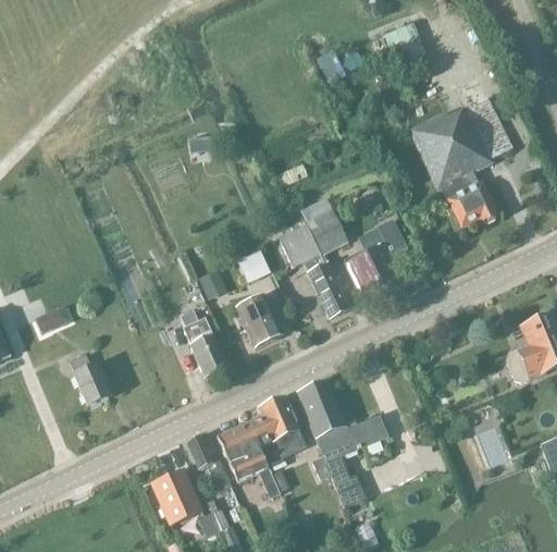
[(431,61),(415,23),(385,35),(401,73),(431,61)]
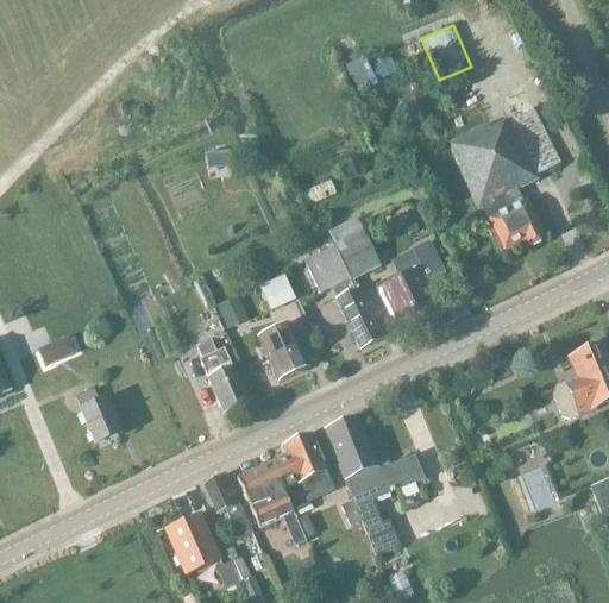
[(489,125),(487,121),(445,142),(477,207),(482,205),(488,217),(482,219),(498,252),(522,240),(523,243),(528,240),(532,243),(539,239),(540,233),(544,232),(527,196),(523,199),(518,188),(538,177),(535,174),(560,162),(532,105),(489,125)]
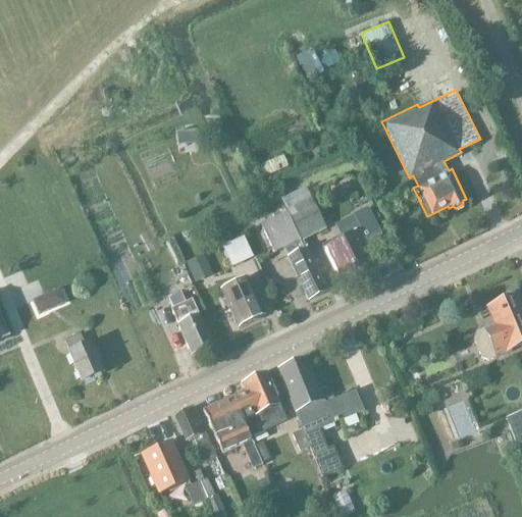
[(197,140),(196,126),(184,128),(185,141),(197,140)]
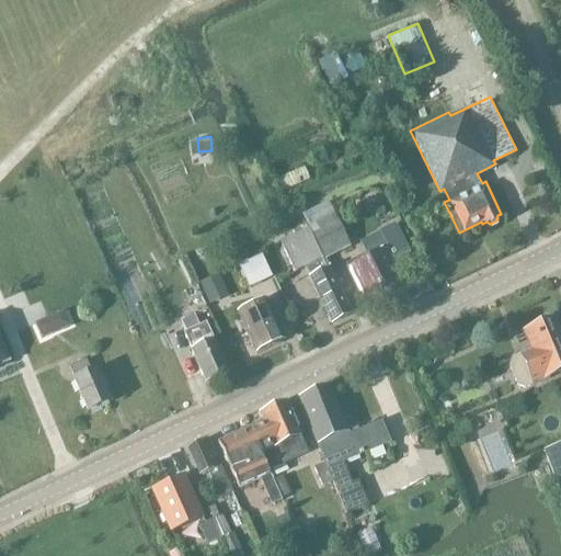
[(335,210),(310,223),(327,256),(352,242),(335,210)]
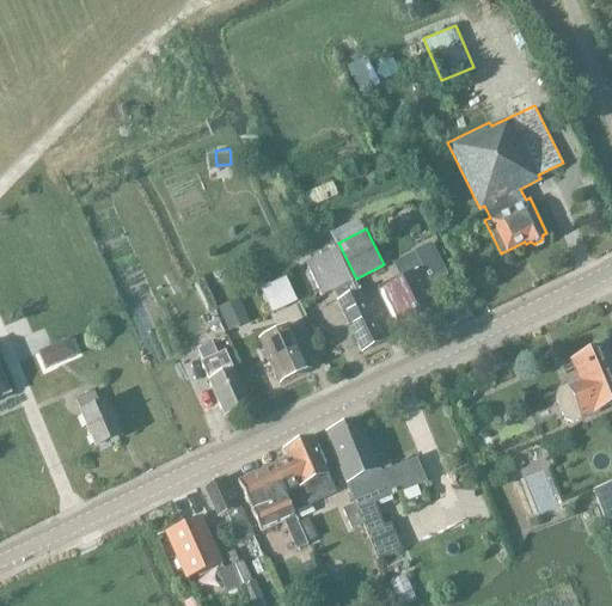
[(305,258),(320,294),(352,280),(336,244),(305,258)]
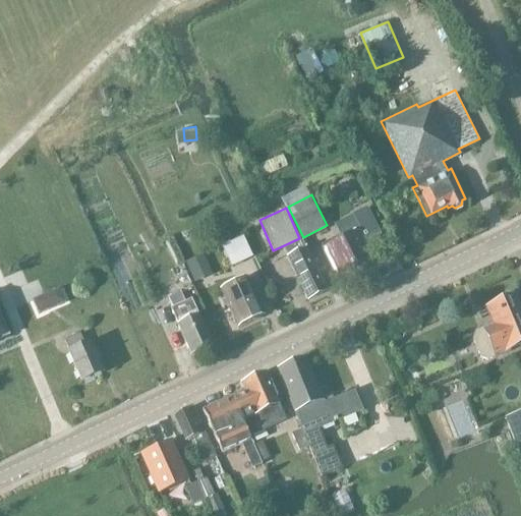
[(353,213),(333,222),(340,235),(322,244),(337,273),(374,254),(353,213)]
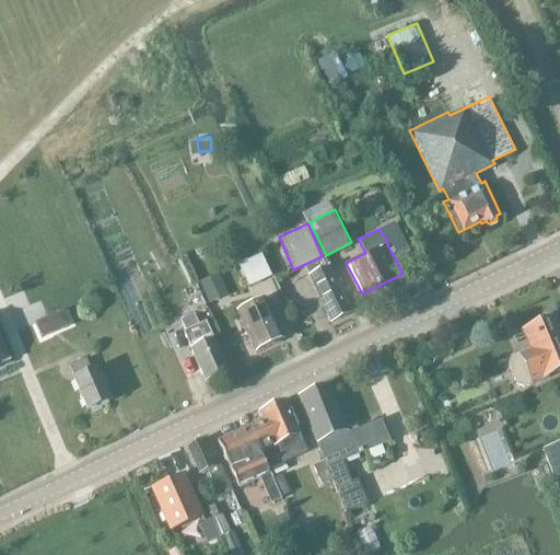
[(236,258),(247,281),(269,270),(259,249),(236,258)]
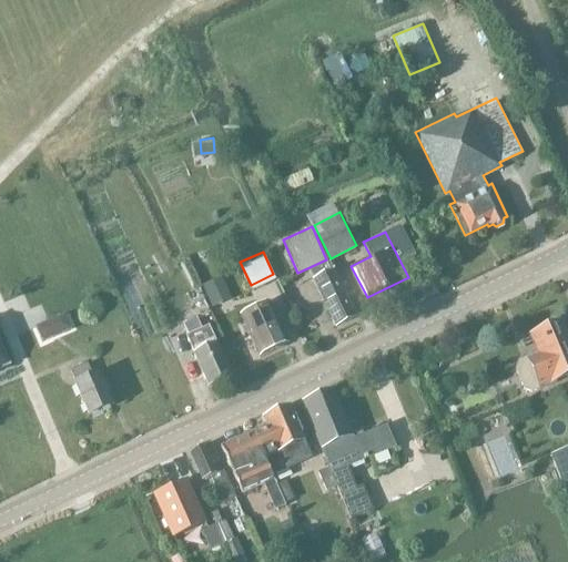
[(312,277),(335,324),(357,313),(334,266),(312,277)]
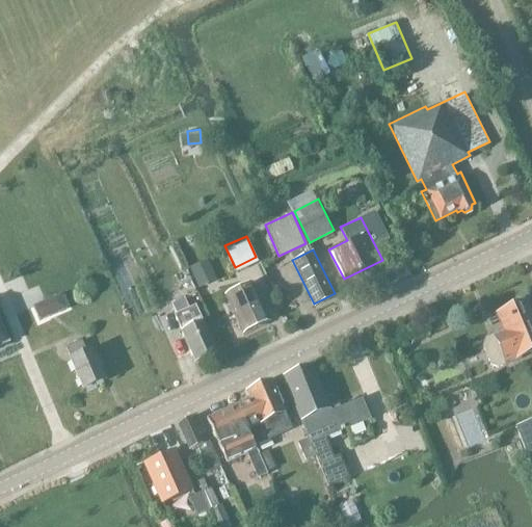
[(188,264),(195,280),(206,275),(198,259),(188,264)]
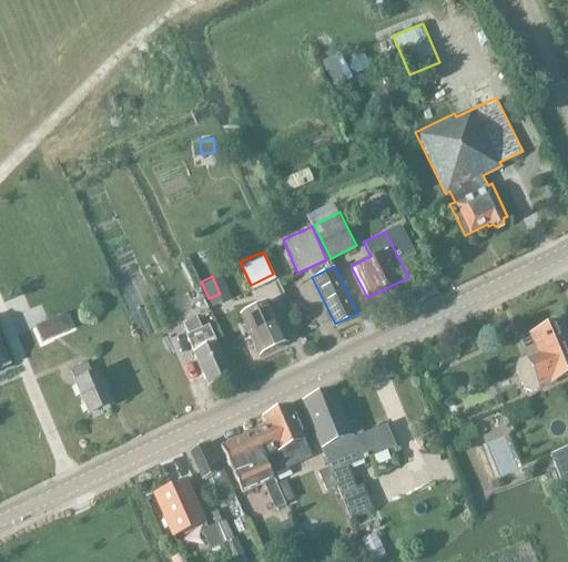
[(239,314),(257,351),(285,338),(267,299),(239,314)]
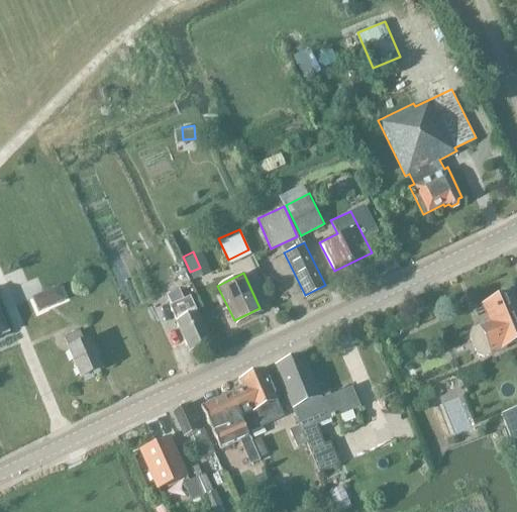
[(168,303),(189,348),(210,339),(190,294),(183,297),(179,288),(167,293),(171,302),(168,303)]
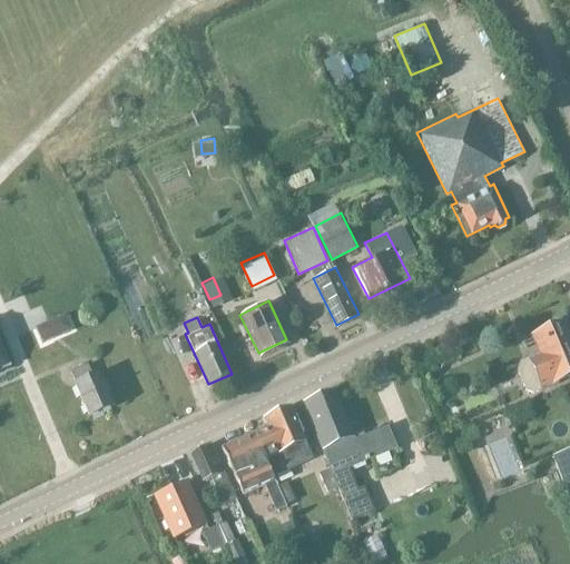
[(521,359),(517,368),(523,385),(534,391),(558,381),(552,369),(569,362),(569,330),(564,318),(561,320),(560,318),(552,318),(547,324),(547,326),(532,333),(540,350),(529,356),(521,359)]
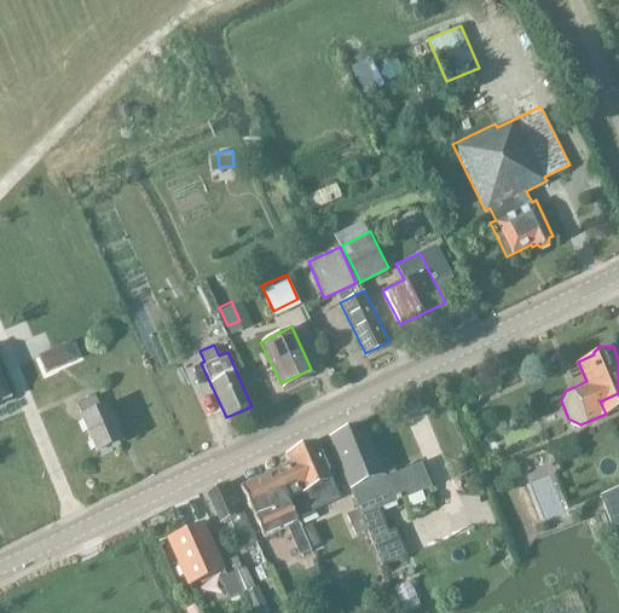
[(80,415),(96,451),(122,440),(106,403),(100,405),(94,393),(76,402),(82,414),(80,415)]
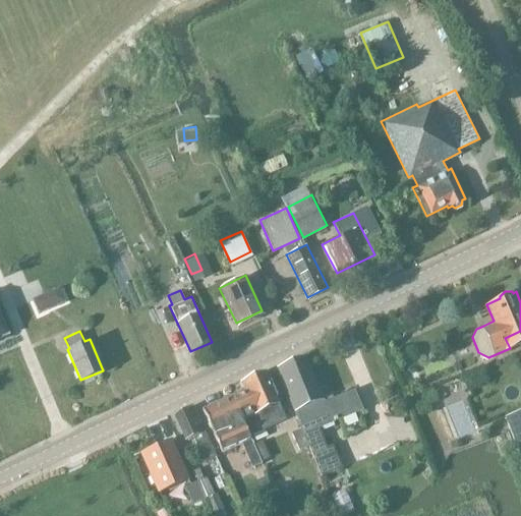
[(305,354),(278,365),(293,403),(297,414),(304,431),(362,407),(354,388),(333,397),(331,393),(323,396),(305,354)]
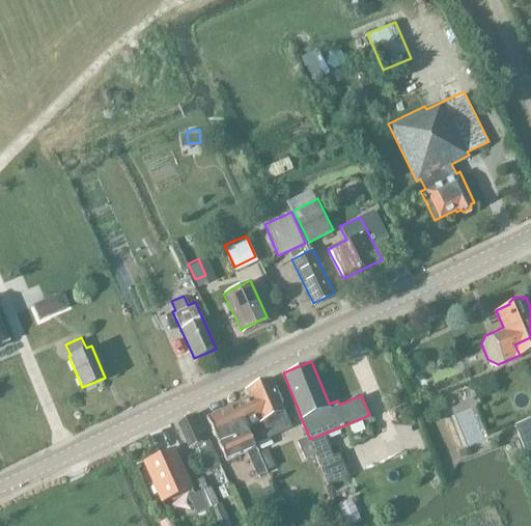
[(255,443),(291,426),(284,409),(271,377),(246,387),(250,395),(238,400),(248,424),(247,425),(255,443)]
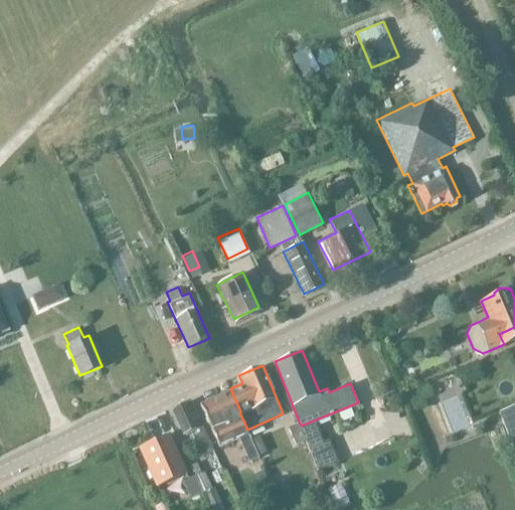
[(200,402),(219,445),(238,436),(248,432),(247,430),(239,412),(240,411),(230,388),(200,402)]
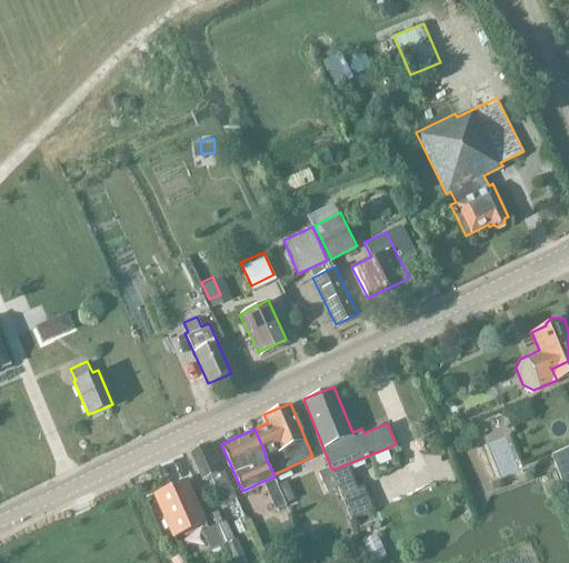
[(190,449),(202,476),(211,473),(223,501),(237,495),(223,468),(211,440),(190,449)]
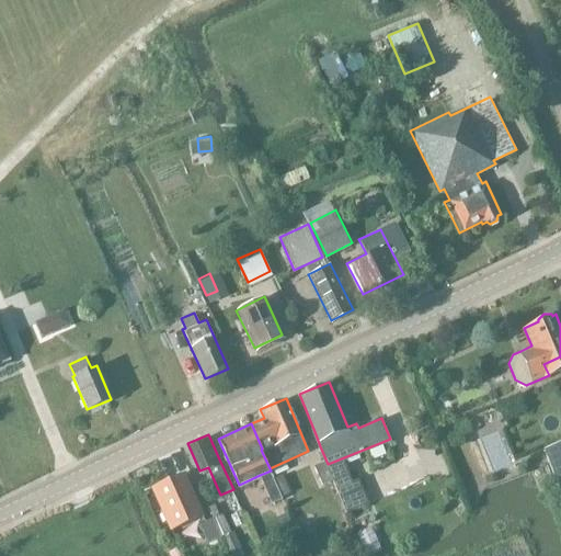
[(560,442),(546,449),(560,487),(560,442)]
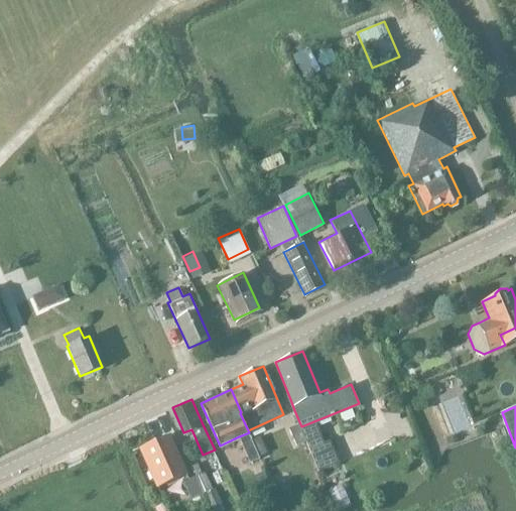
[(318,426),(303,432),(317,468),(339,460),(330,438),(325,440),(318,426)]
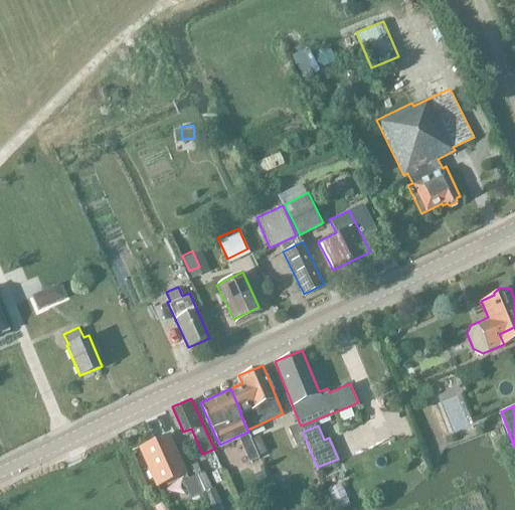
[(140,446),(157,484),(186,470),(169,433),(140,446)]
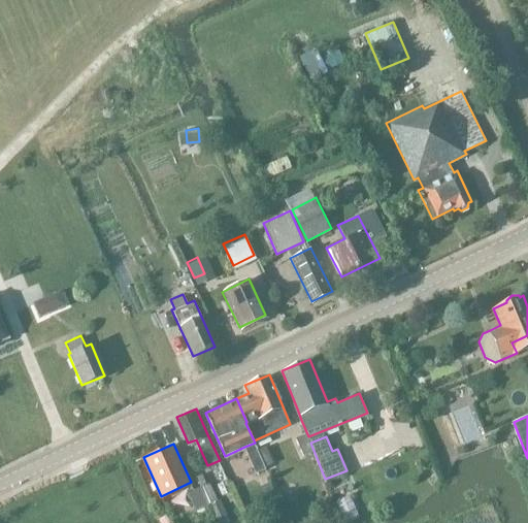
[(256,447),(246,451),(256,471),(265,467),(256,447)]
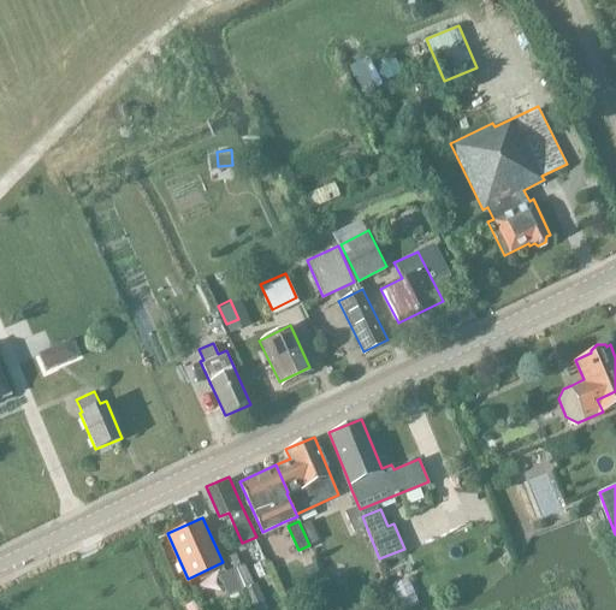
[(246,561),(235,566),(238,575),(240,574),(246,586),(244,587),(254,609),(261,609),(272,605),(259,579),(254,581),(246,561)]
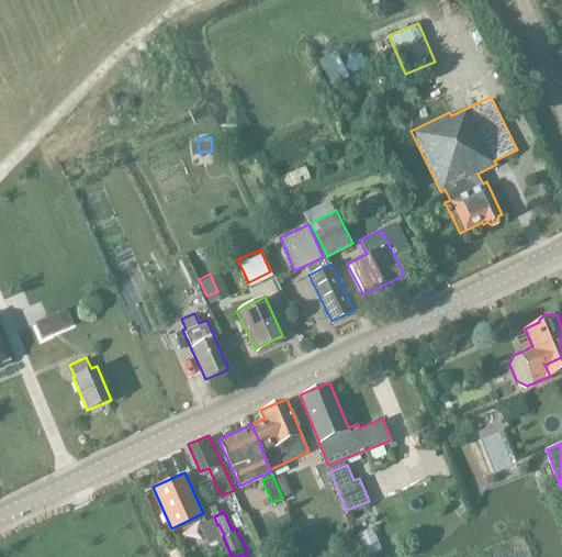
[(200,523),(209,542),(222,536),(213,516),(200,523)]
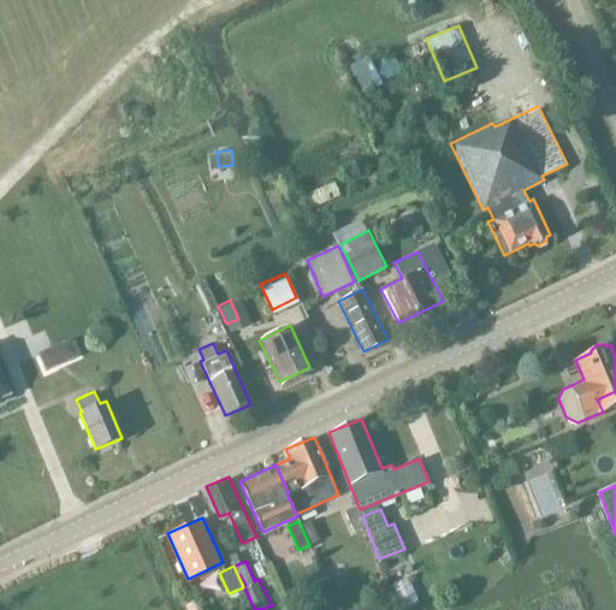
[(394,581),(403,606),(419,600),(409,575),(394,581)]
